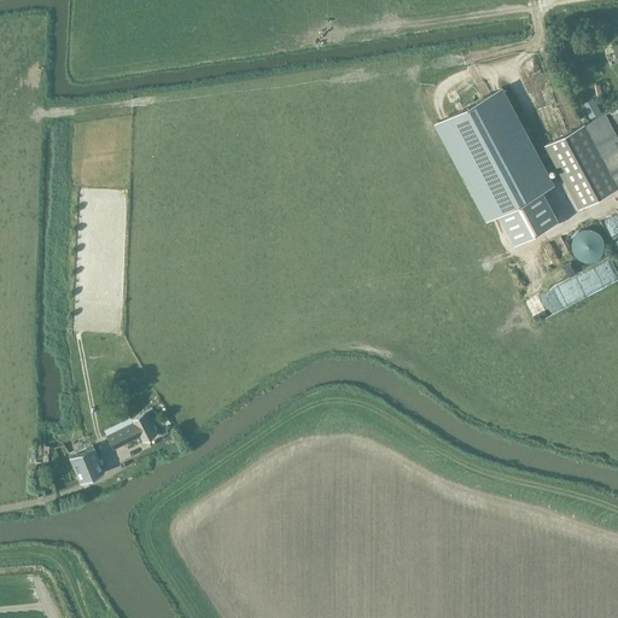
[(558,220),(542,190),(554,182),(502,87),(436,122),(488,219),(499,213),(516,243),(558,220)]
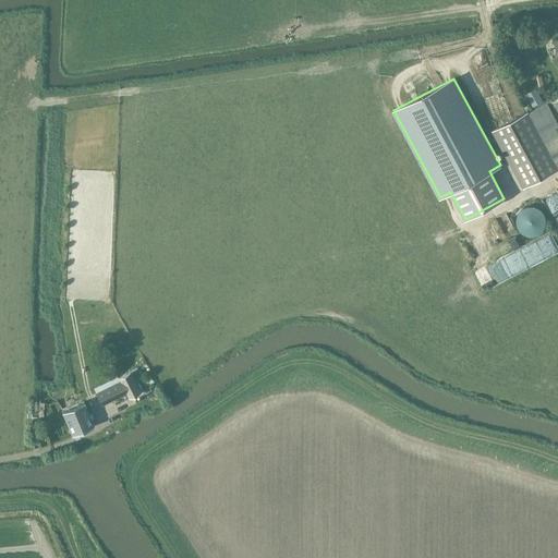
[(529,97),(533,105),(543,100),(538,92),(529,97)]
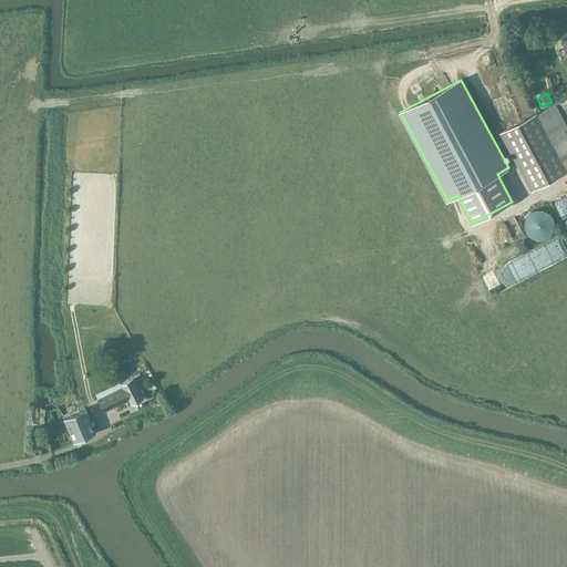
[(516,124),(500,133),(531,191),(547,183),(566,172),(566,98),(556,103),(516,124)]
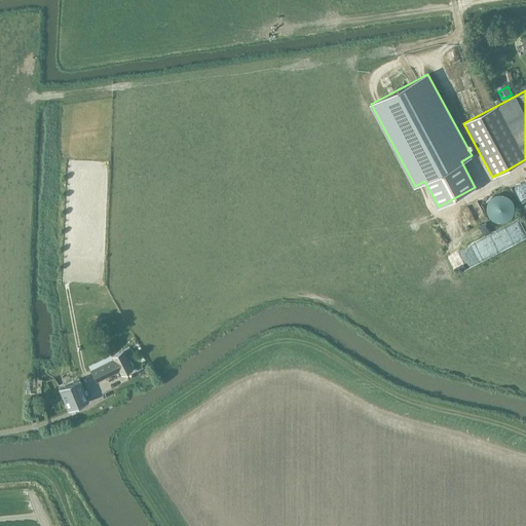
[(503,194),(501,194),(498,194),(496,194),(494,196),(491,197),(489,200),(487,203),(487,207),(487,211),(488,214),(490,217),(492,219),(494,221),(497,222),(500,222),(503,222),(506,221),(510,220),(512,217),(514,215),(515,212),(515,209),(515,205),(514,202),(512,199),(510,197),(506,195),(503,194)]
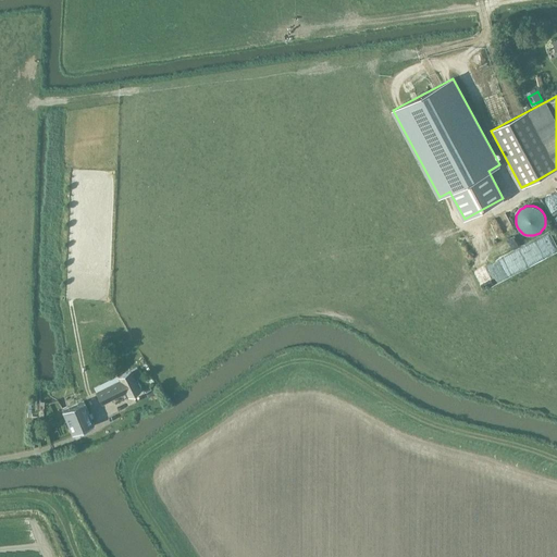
[(120,381),(95,393),(100,403),(112,396),(113,398),(125,393),(127,397),(140,392),(135,379),(141,375),(137,367),(118,376),(120,381)]
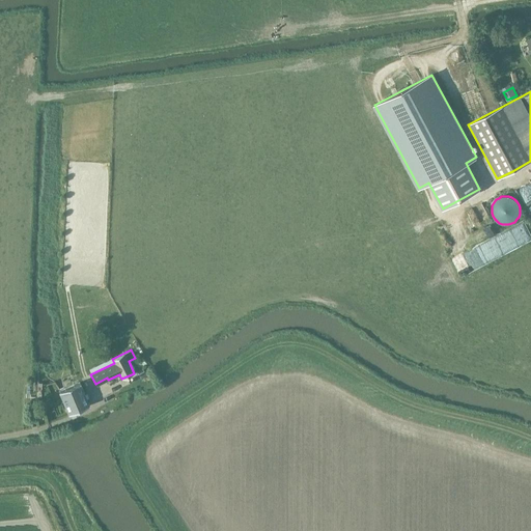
[(68,414),(89,406),(79,383),(59,391),(68,414)]
